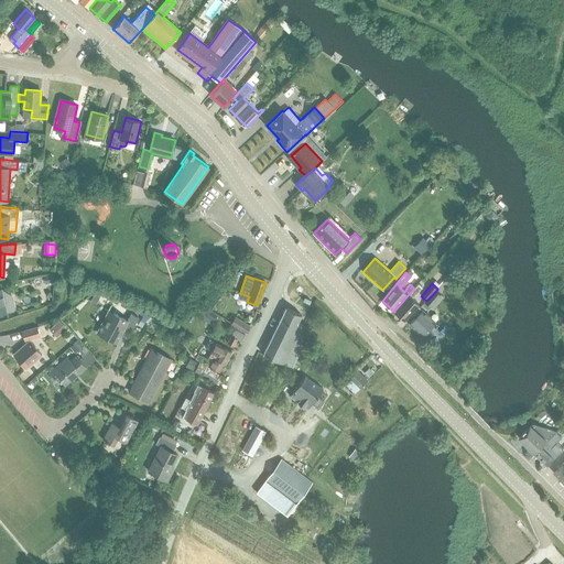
[(3,296),(1,289),(0,289),(0,313),(13,311),(14,308),(12,296),(10,295),(3,296)]
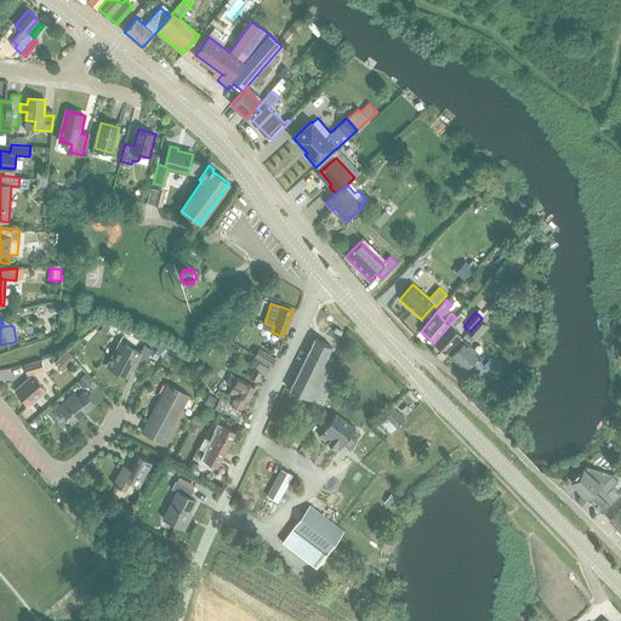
[(450,324),(434,342),(444,352),(461,334),(454,328),(457,323),(454,319),(450,324)]
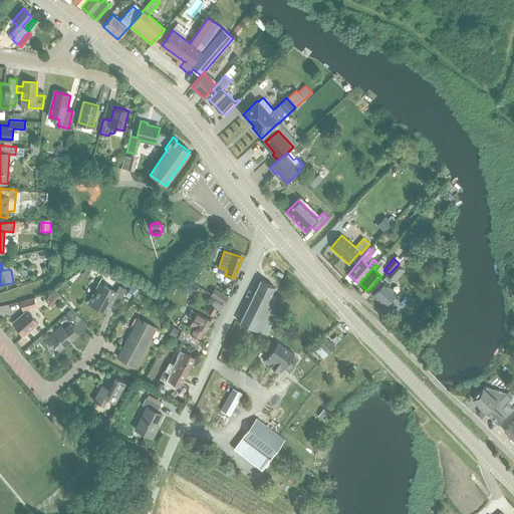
[(395,282),(404,270),(398,265),(387,276),(395,282)]
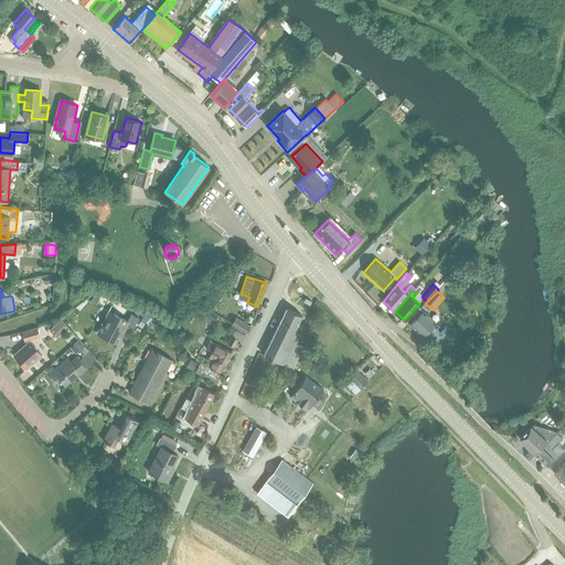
[(85,298),(78,307),(83,310),(89,301),(85,298)]
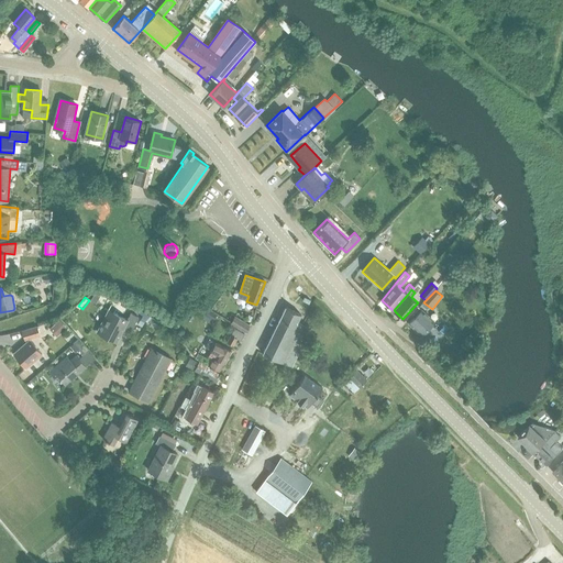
[(285,307),(263,353),(293,367),(311,329),(302,324),(297,321),(300,315),(286,307),(285,307)]
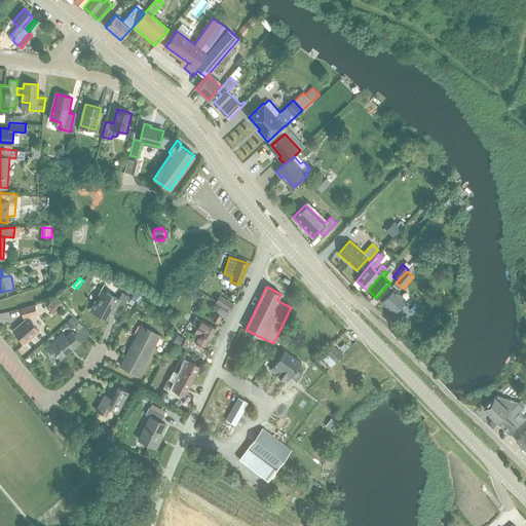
[(382,302),(395,313),(406,301),(392,288),(385,294),(387,297),(382,302)]
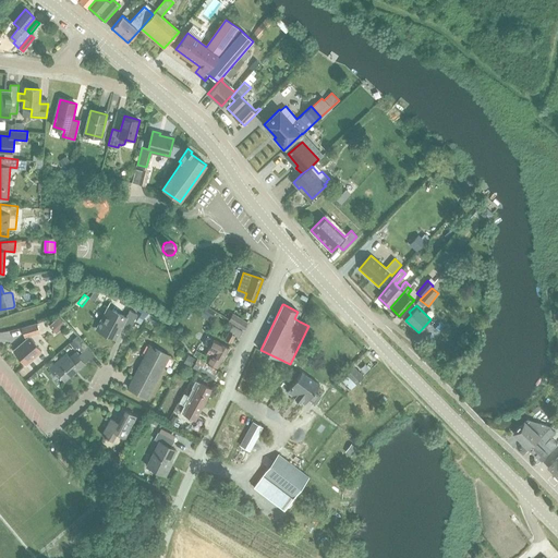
[(207,306),(203,312),(213,318),(217,313),(207,306)]
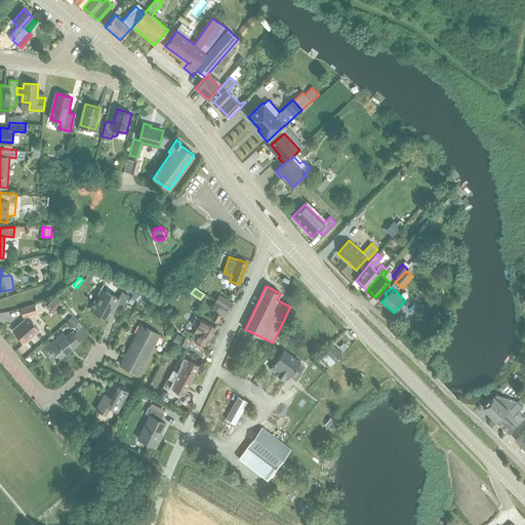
[(121,311),(129,295),(122,291),(119,298),(102,289),(91,310),(102,315),(103,313),(110,316),(115,307),(121,311)]
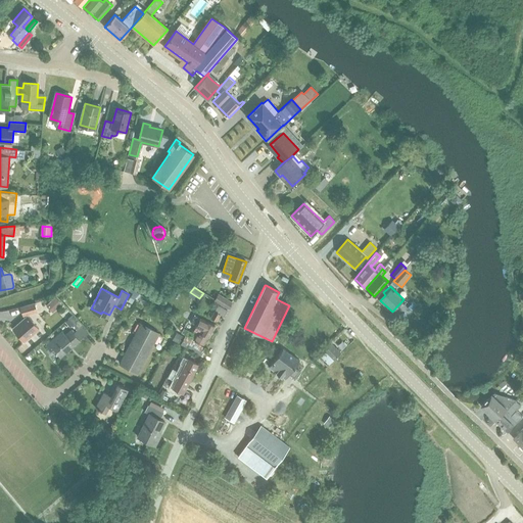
[(140,291),(136,297),(146,304),(150,299),(140,291)]
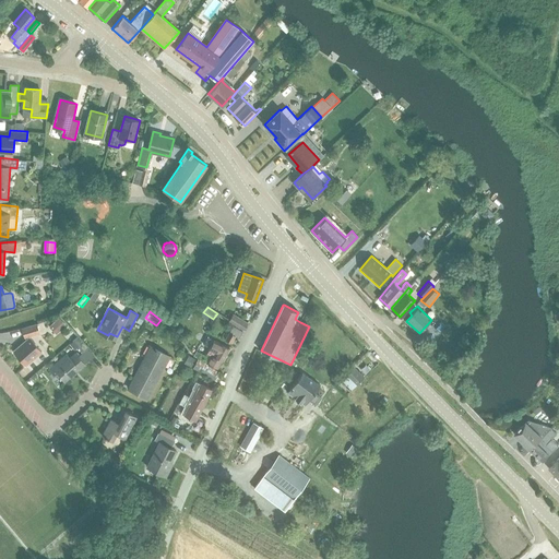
[(229,321),(244,329),(248,322),(233,313),(229,321)]
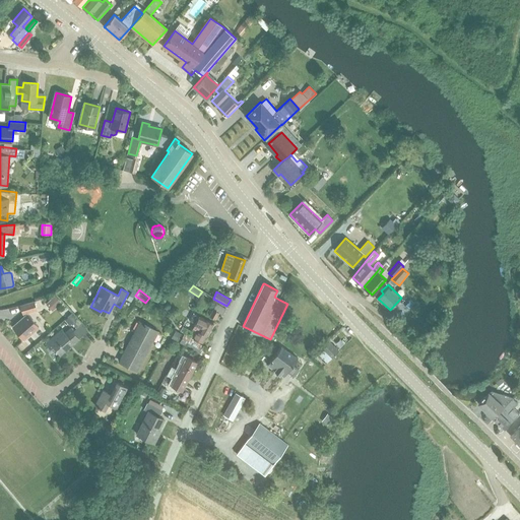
[(48,301),(54,309),(63,302),(57,294),(48,301)]
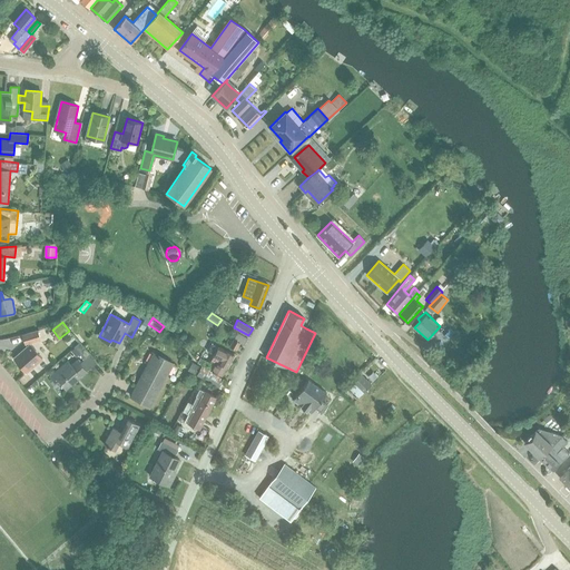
[(38,331),(22,335),(25,344),(30,342),(40,338),(38,331)]
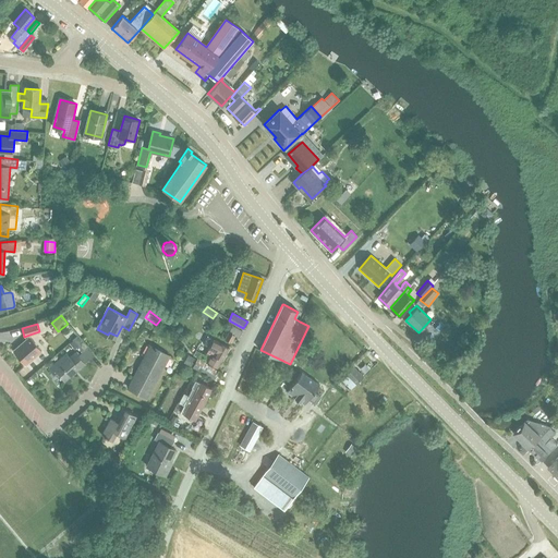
[(226,339),(232,343),(237,337),(230,332),(226,339)]
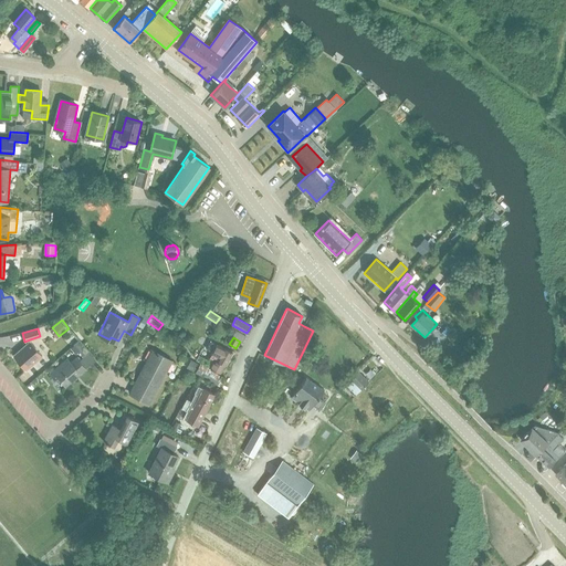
[(74,345),(83,356),(88,350),(79,341),(74,345)]
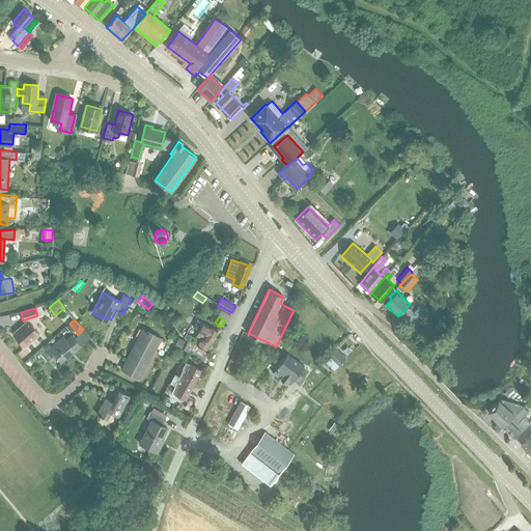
[(212,343),(218,331),(203,323),(197,319),(193,327),(199,330),(196,337),(200,339),(197,344),(206,350),(211,343),(212,343)]
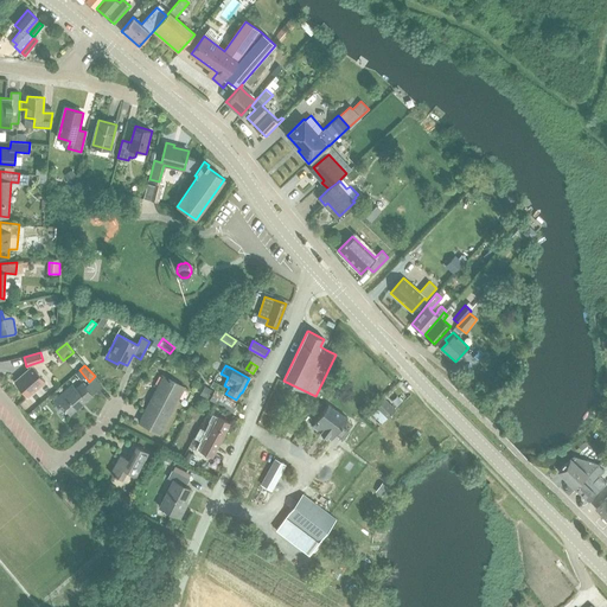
[(32,366),(14,382),(27,397),(45,381),(32,366)]
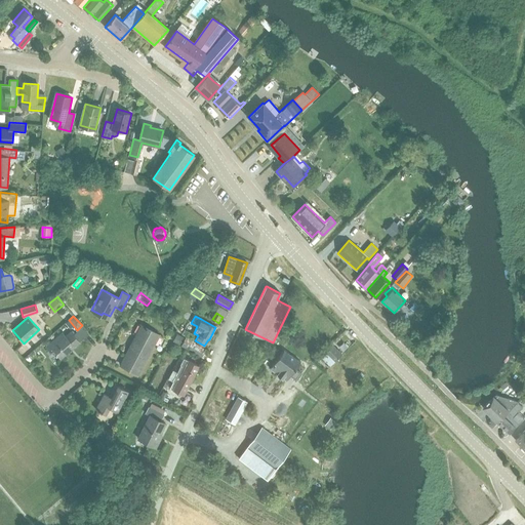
[(121,365),(138,374),(159,335),(142,325),(121,365)]
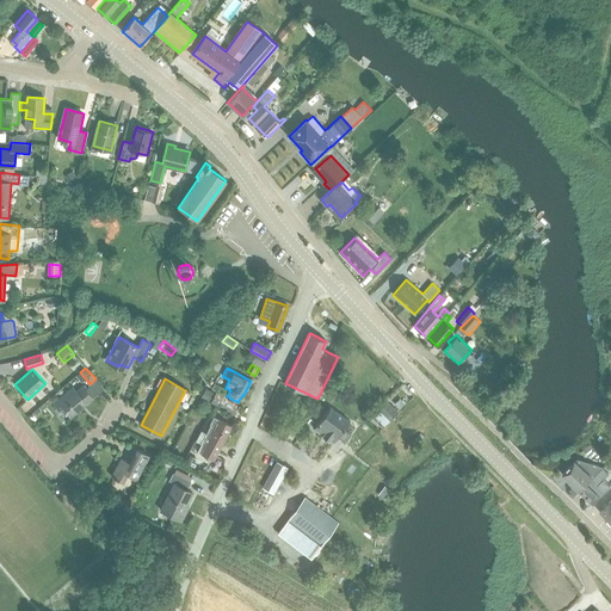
[(85,406),(94,399),(82,386),(76,390),(74,387),(54,405),(60,411),(65,406),(73,415),(84,405),(85,406)]
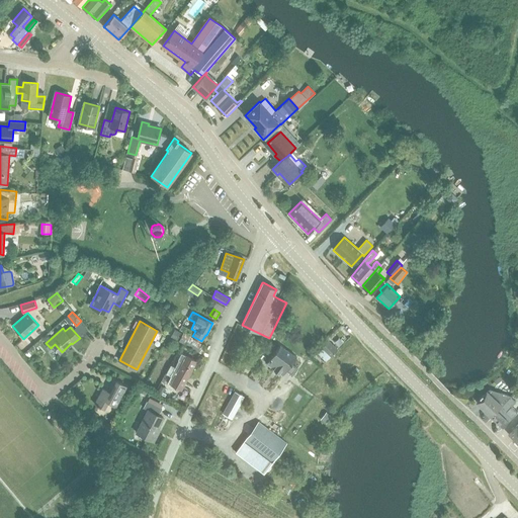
[(172,337),(186,345),(201,353),(205,346),(190,338),(176,330),(172,337)]
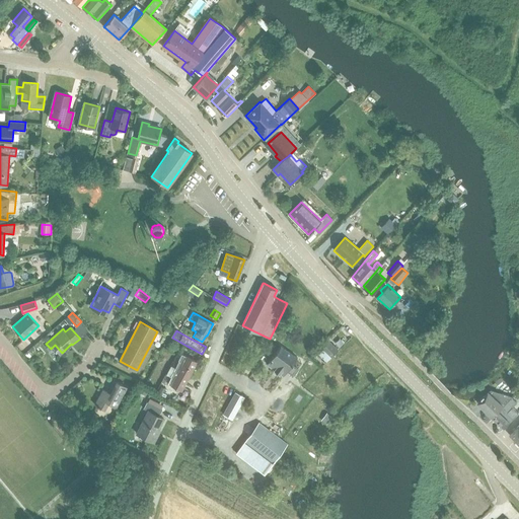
[(321,349),(317,353),(326,362),(338,351),(339,350),(328,341),(321,348),(321,349)]
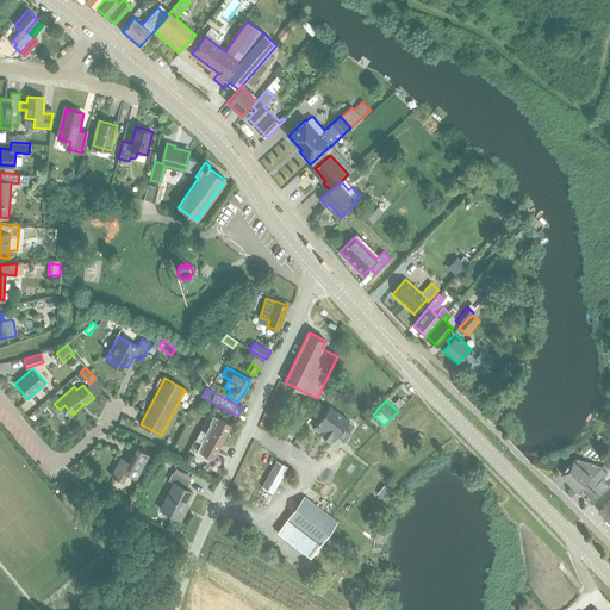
[(332,442),(337,436),(344,442),(352,433),(343,428),(349,419),(330,406),(313,428),(322,434),(321,434),(327,439),(328,439),(332,442)]
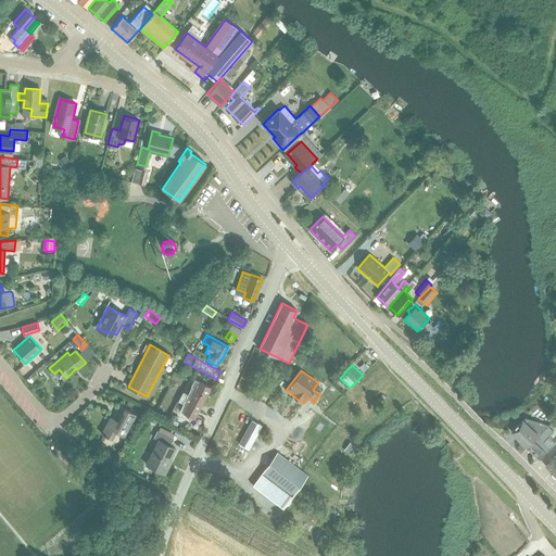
[(184,404),(180,411),(181,411),(194,418),(211,387),(196,379),(194,379),(191,386),(192,386),(188,393),(182,403),(184,404)]
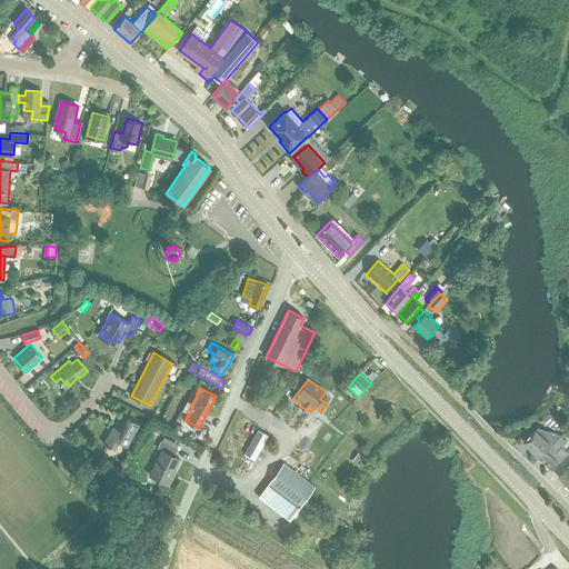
[(128,445),(139,423),(128,418),(126,418),(122,425),(125,426),(121,430),(113,426),(105,443),(116,449),(120,440),(128,445)]
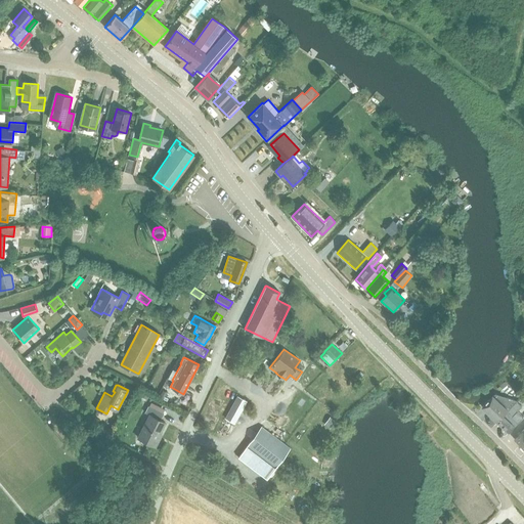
[(497,422),(517,401),(518,400),(495,393),(482,406),(497,422)]
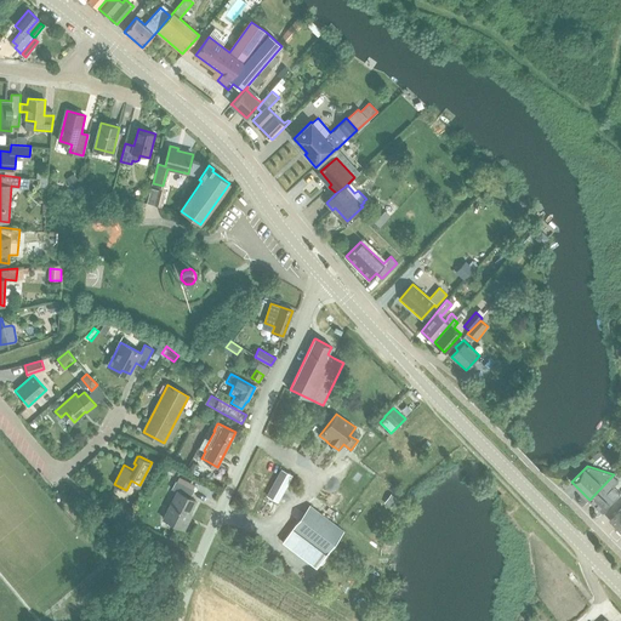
[(281,469),(268,496),(279,502),(292,476),(281,469)]
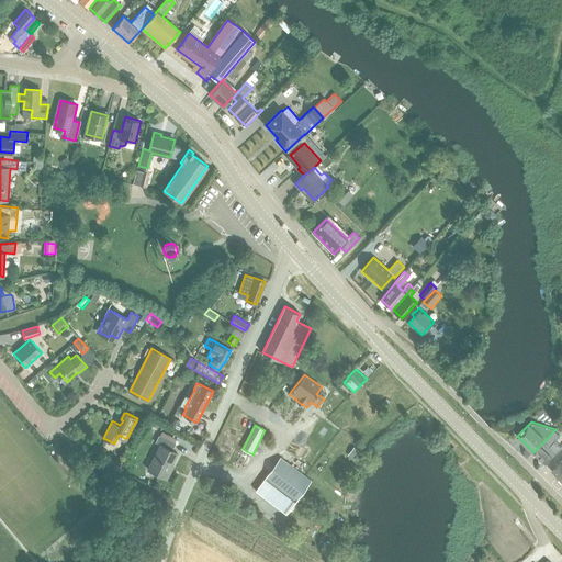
[(554,430),(534,452),(547,464),(558,452),(561,447),(555,441),(560,436),(554,430)]
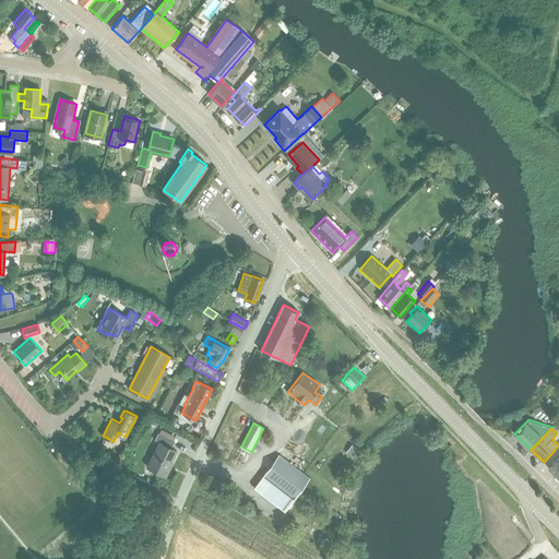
[(168,468),(177,451),(171,448),(176,440),(159,432),(155,440),(161,442),(149,467),(166,476),(169,470),(168,468)]
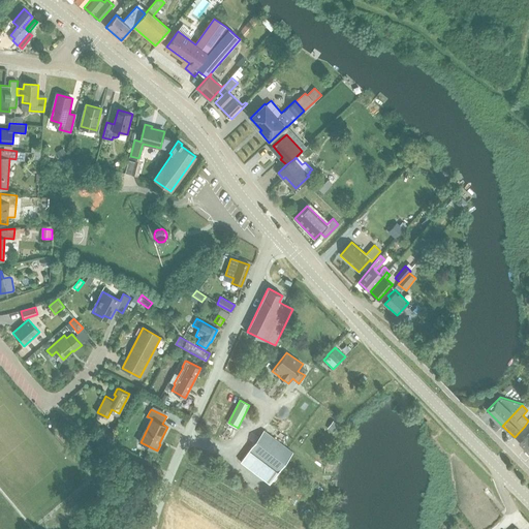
[(263,431),(241,462),(270,484),(292,452),(263,431)]
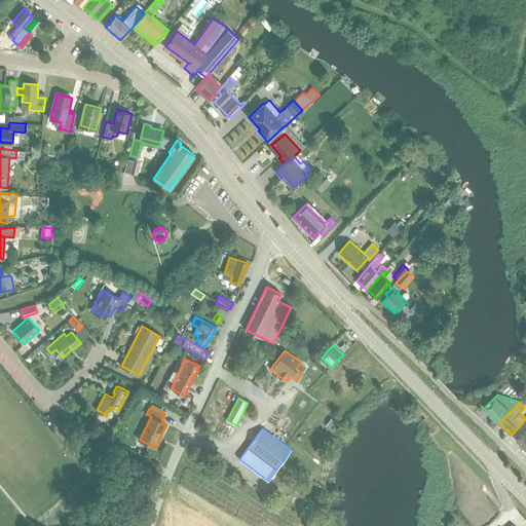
[(110,430),(107,438),(114,441),(118,435),(110,430)]
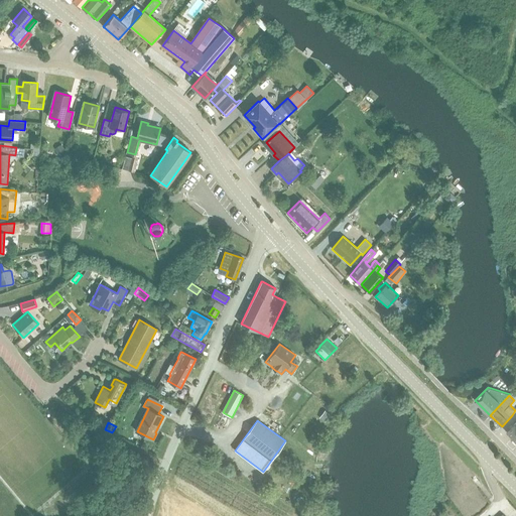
[(507,432),(515,441),(515,423),(515,424),(515,425),(507,432)]
